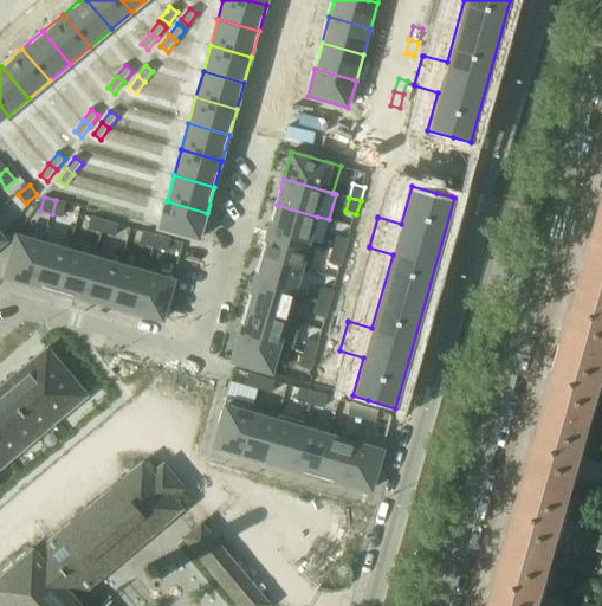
[(64,217),(69,204),(56,200),(52,214),(64,217)]
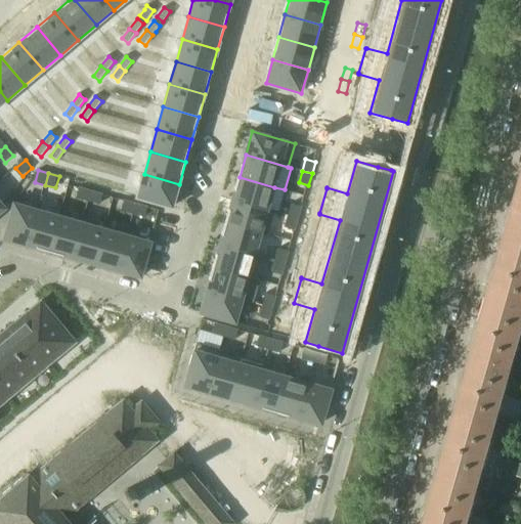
[(144,174),(137,198),(162,205),(173,208),(173,207),(173,205),(179,184),(144,174)]
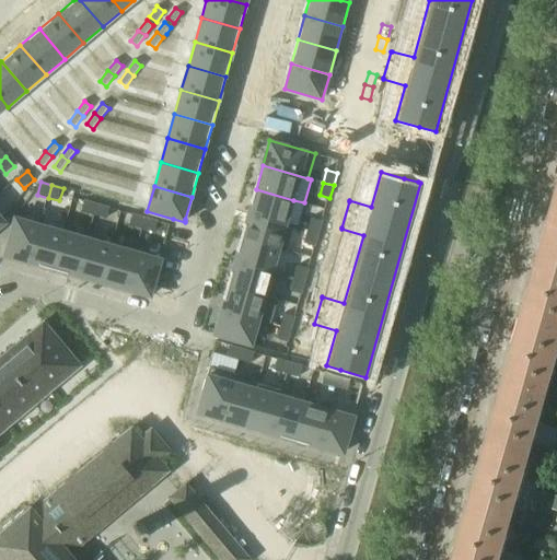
[(256,189),(248,213),(287,224),(287,223),(293,200),(256,189)]
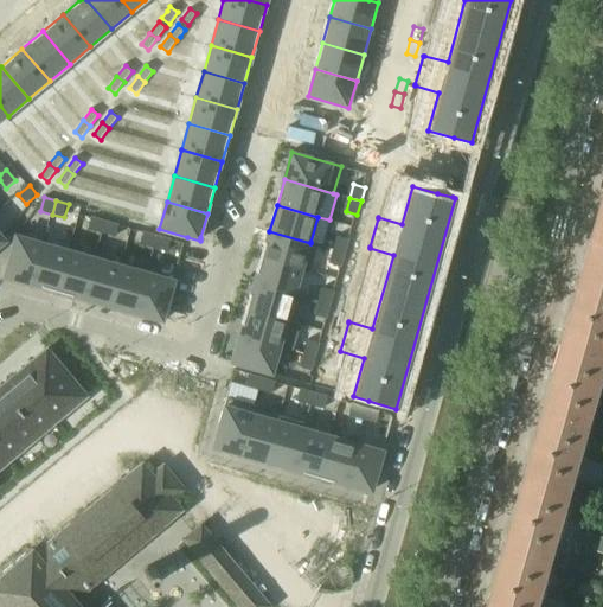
[(103,234),(107,222),(92,217),(89,230),(103,234)]
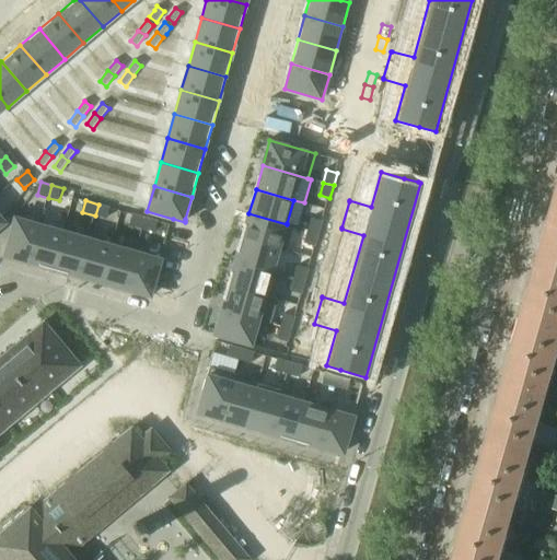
[(107,219),(111,208),(99,205),(95,216),(107,219)]
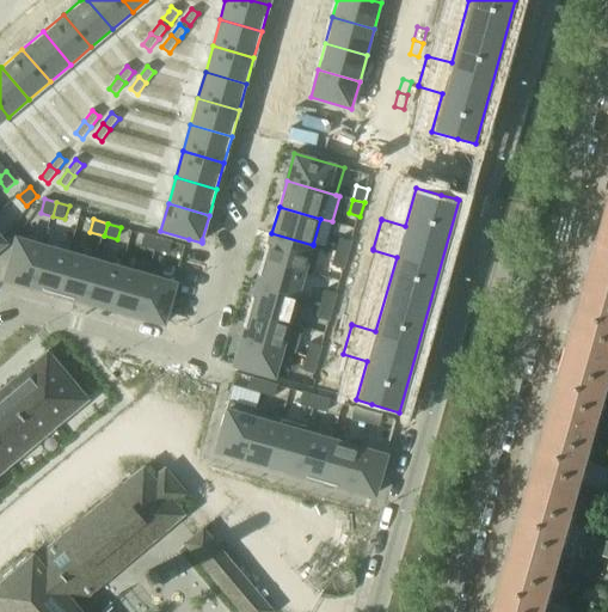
[(271,233),(264,259),(306,271),(305,271),(313,275),(314,274),(321,248),(321,246),(313,244),(313,245),(271,233)]
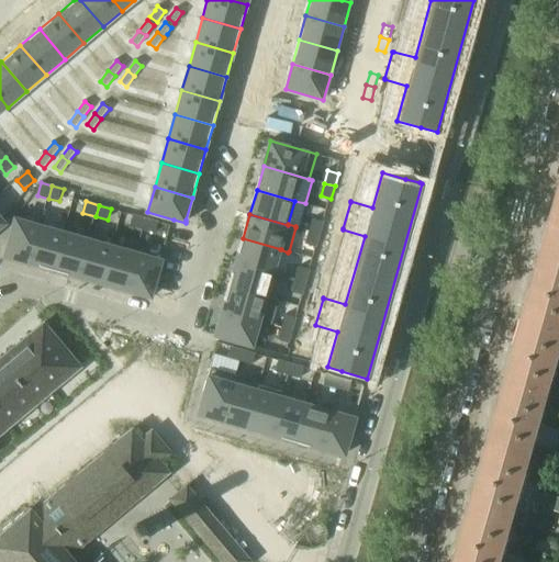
[(144,229),(147,218),(134,215),(131,226),(144,229)]
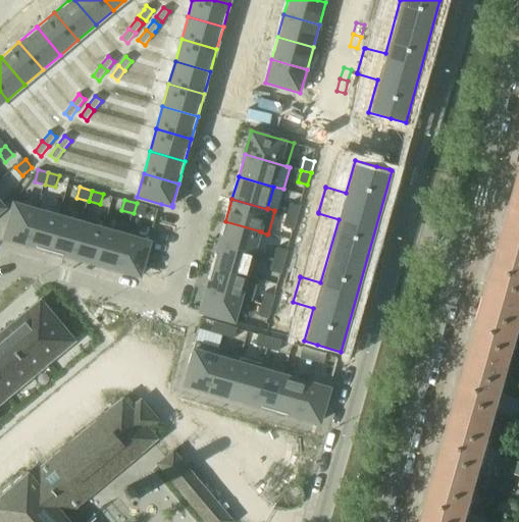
[(28,245),(38,209),(14,203),(4,238),(28,245)]
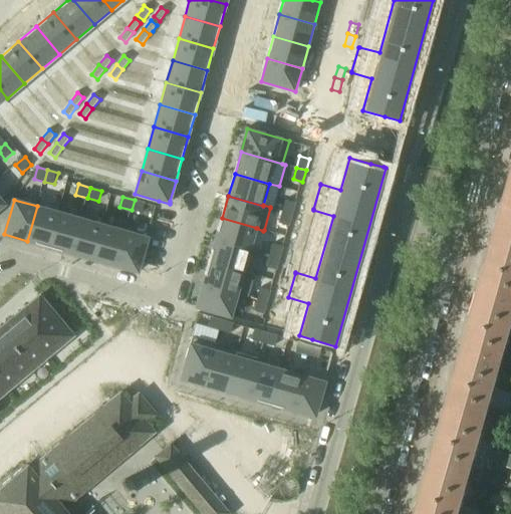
[(143,214),(146,203),(135,200),(132,210),(143,214)]
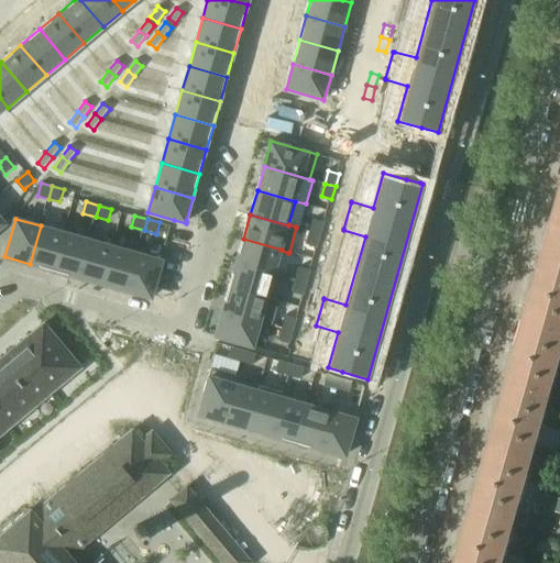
[(315,219),(310,231),(321,234),(325,222),(315,219)]
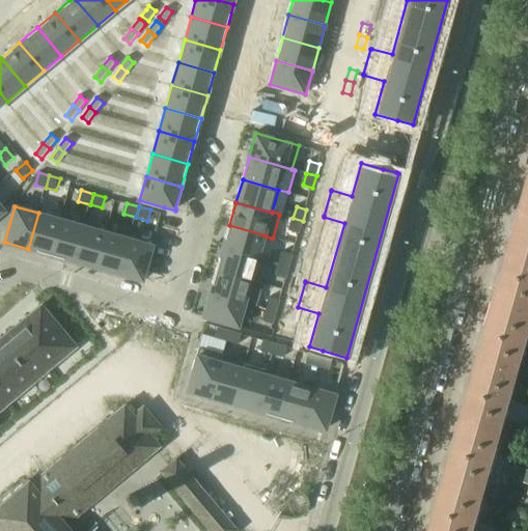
[(527,212),(524,211),(516,240),(515,241),(527,244),(527,212)]
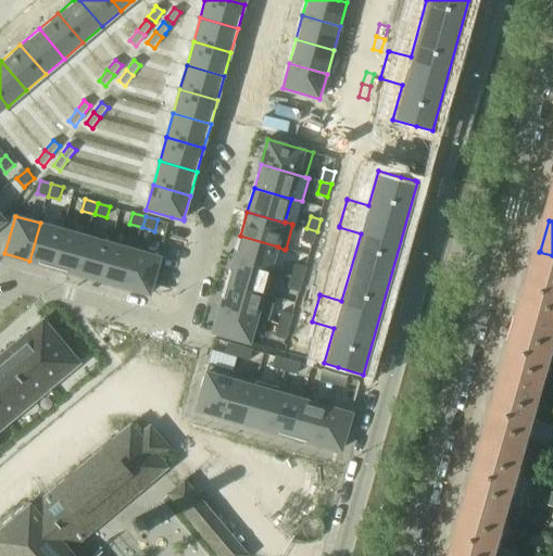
[(40,223),(29,261),(52,266),(63,229),(40,223)]
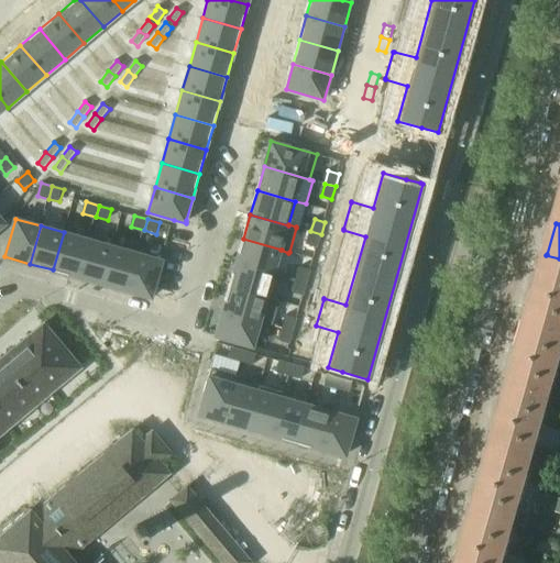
[(310,231),(307,244),(318,247),(321,234),(310,231)]
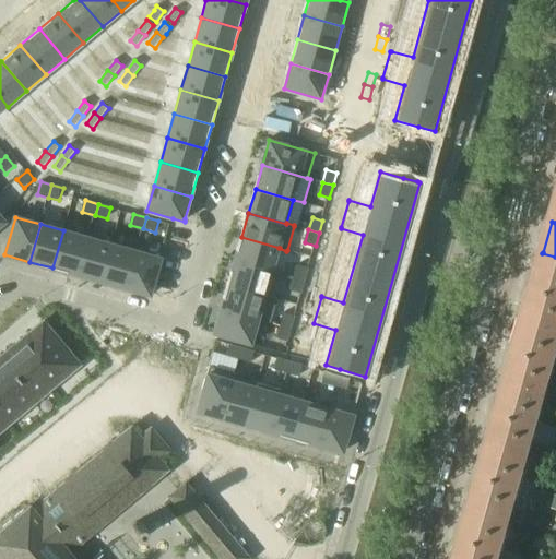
[(63,230),(52,268),(78,275),(89,237),(63,230)]
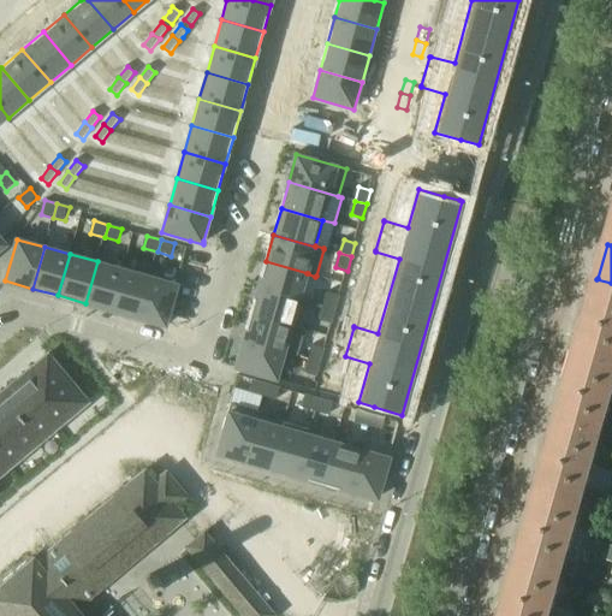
[(112,311),(124,270),(97,261),(85,303),(112,311)]
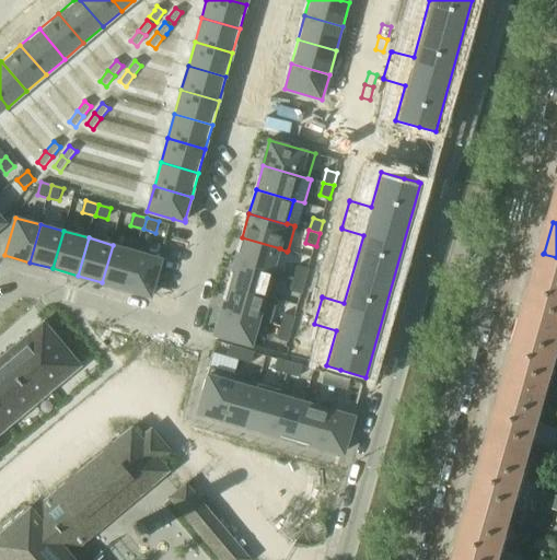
[(242,237),(235,261),(273,271),(279,248),(280,248),(242,237)]
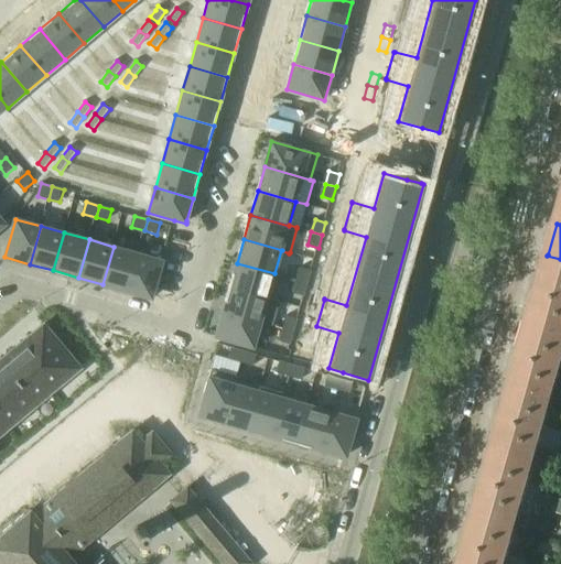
[(127,292),(138,253),(114,247),(103,284),(127,292)]
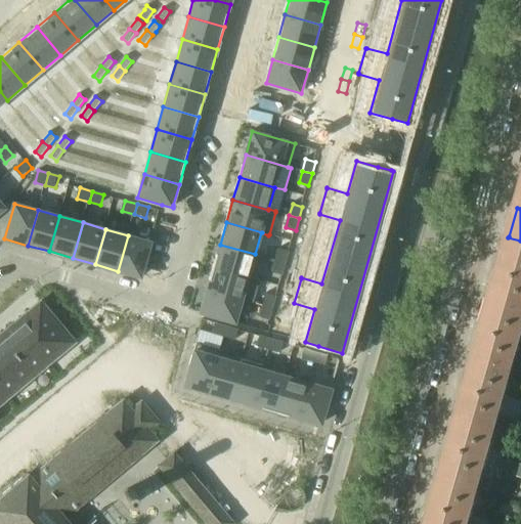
[(141,277),(152,242),(128,235),(118,271),(141,277)]
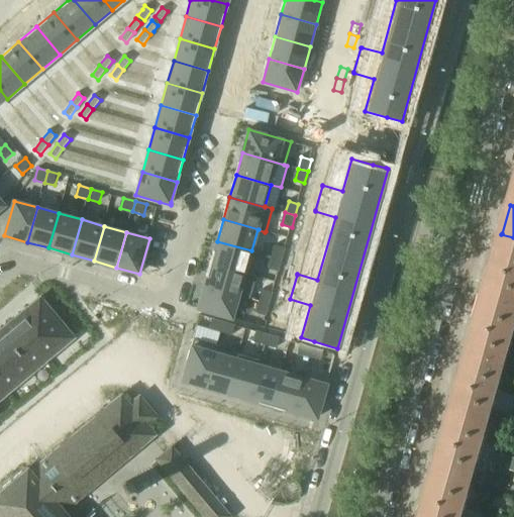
[(513,237),(501,234),(498,244),(493,263),(513,268),(513,237)]
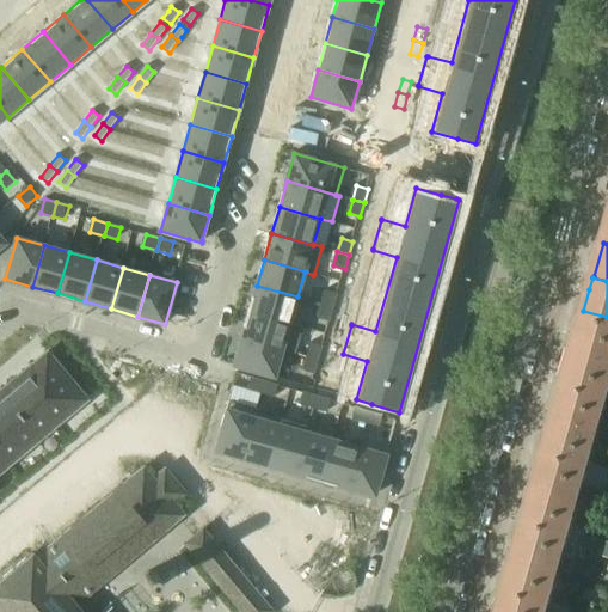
[(257,286),(250,312),(290,323),(298,297),(257,286)]
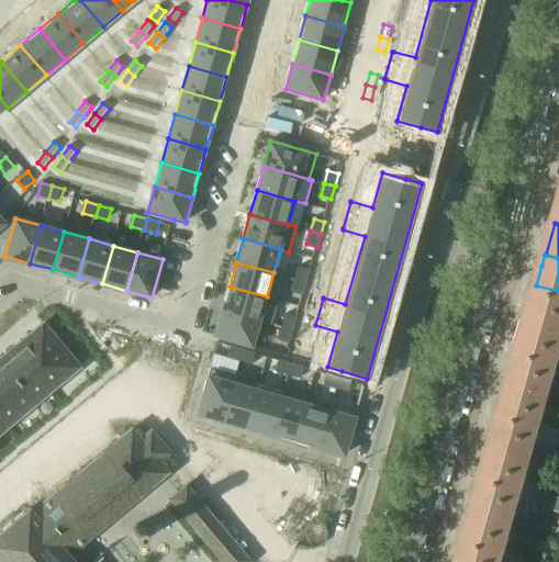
[(300,267),(297,279),(308,282),(311,270),(300,267)]
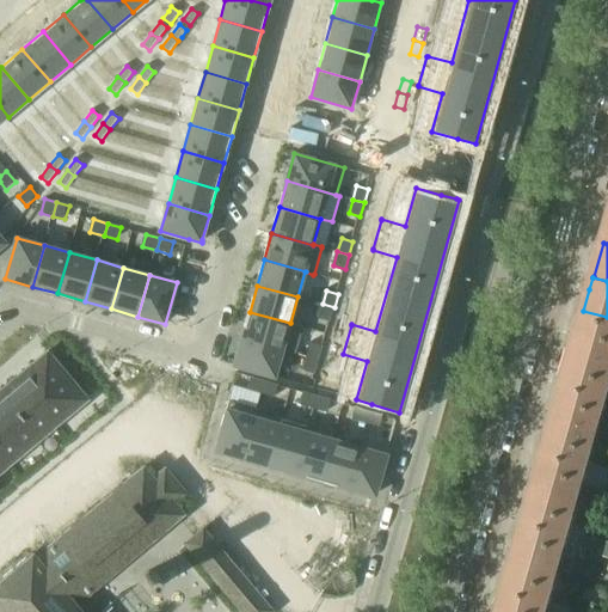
[(323,304),(319,318),(330,322),(335,307),(323,304)]
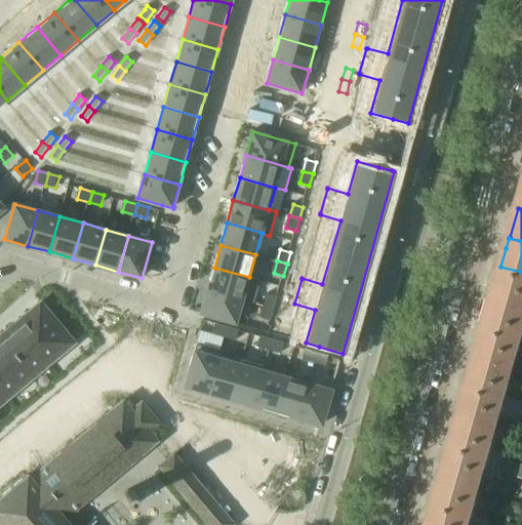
[(521,272),(500,267),(495,286),(492,296),(521,305),(521,272)]
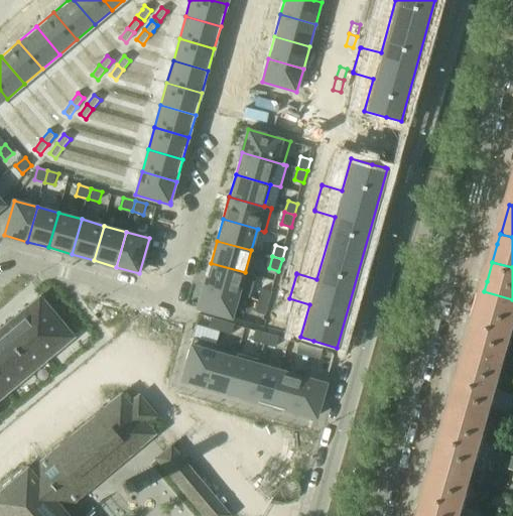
[(211,263),(205,285),(239,294),(251,298),(257,276),(245,272),(211,263)]
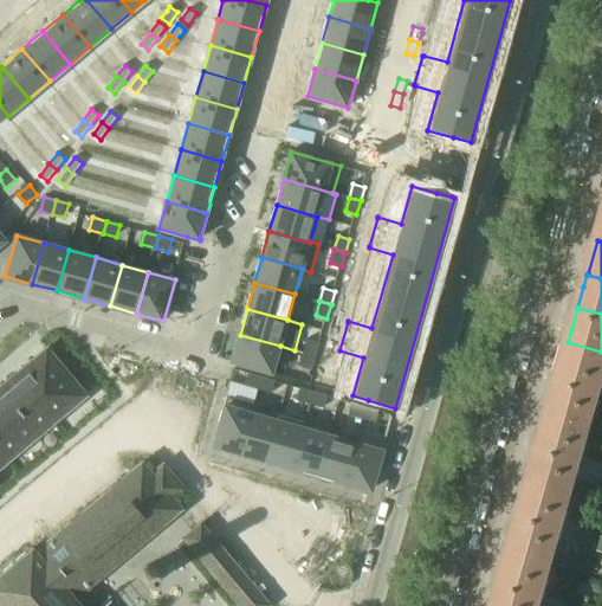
[(240,335),(232,362),(238,363),(272,373),(280,346),(240,335)]
